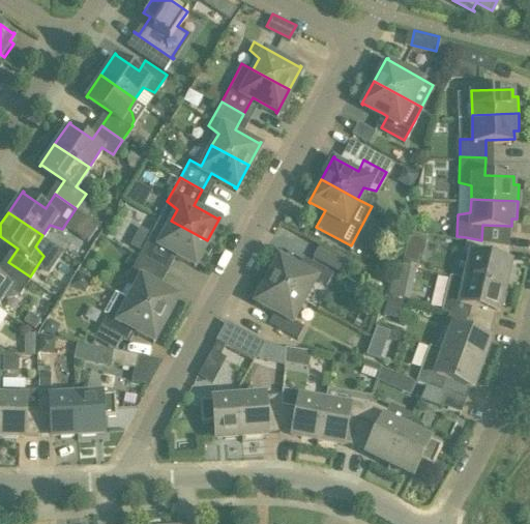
[(195,264),(207,240),(171,221),(165,232),(153,226),(139,253),(162,265),(170,249),(194,262),(194,263),(195,264)]
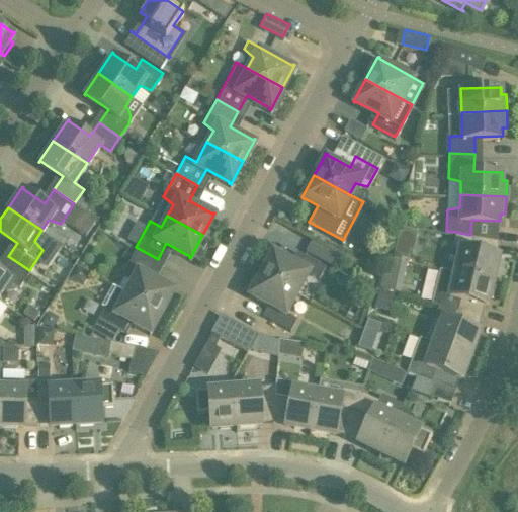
[(499,239),(470,235),(455,232),(452,245),(460,247),(455,270),(493,278),(498,254),(496,253),(499,239)]
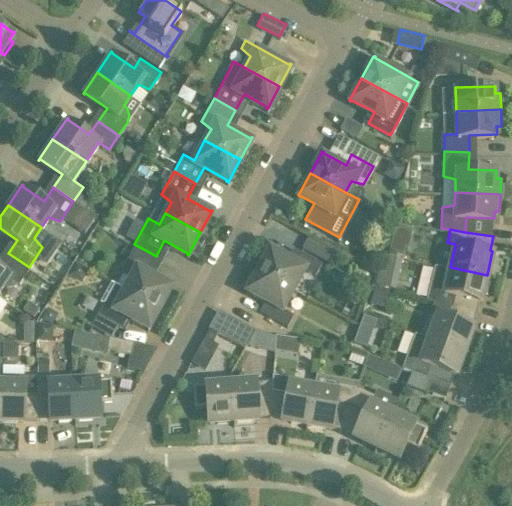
[(308,235),(302,246),(312,252),(318,241),(308,235)]
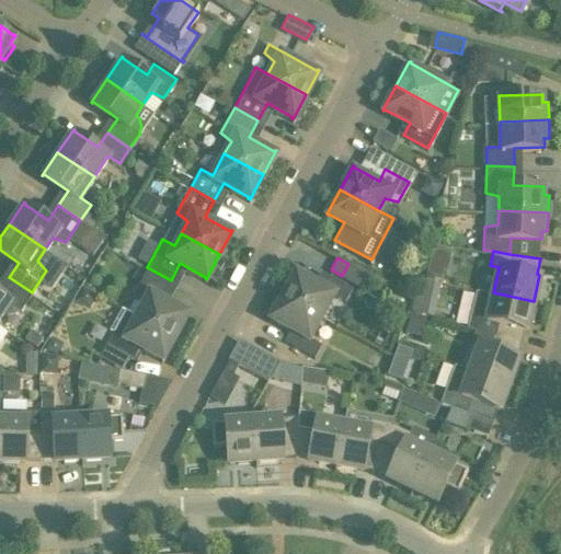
[(161,297),(171,280),(147,267),(134,292),(144,301),(137,313),(175,335),(189,310),(187,310),(187,311),(161,297)]
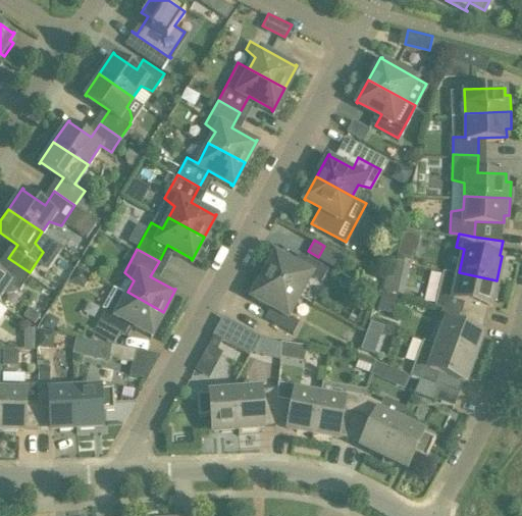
[(263,273),(299,293),(310,272),(321,278),(327,266),(306,254),(300,265),(276,252),(276,251),(275,250),(263,273)]
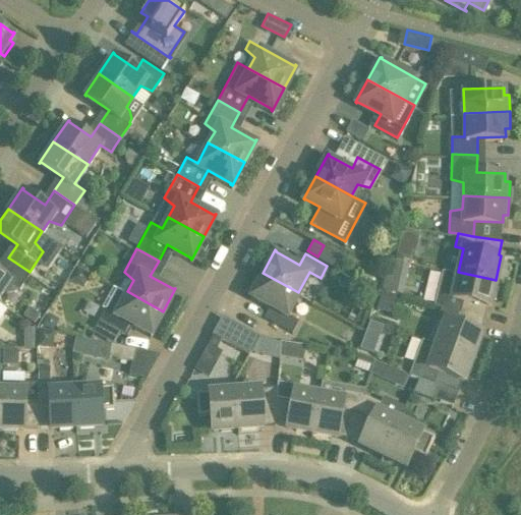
[(8,258),(0,270),(0,292),(3,288),(7,290),(15,289),(17,285),(19,287),(30,272),(8,258)]
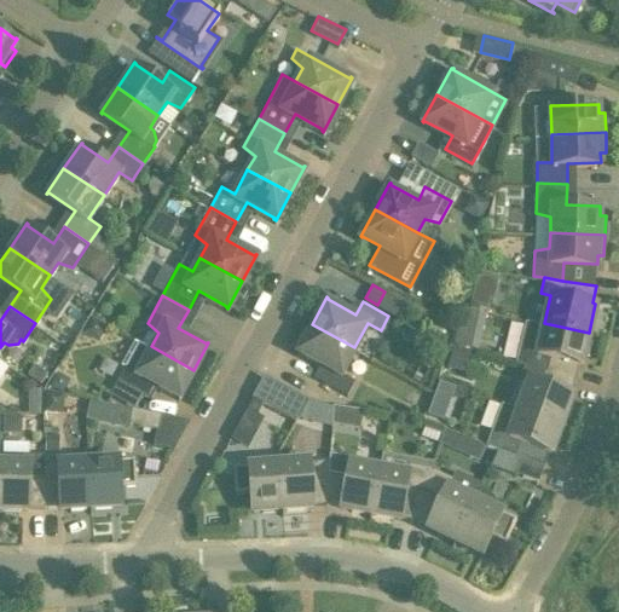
[(515,359),(525,362),(545,368),(574,377),(579,362),(582,362),(589,333),(544,323),(526,318),(515,359)]
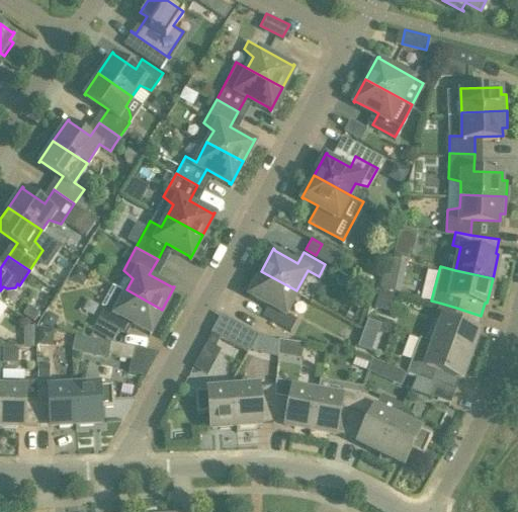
[(285,311),(296,290),(261,271),(249,293),(250,294),(251,292),(274,306),(268,317),(290,328),(296,317),(285,311)]
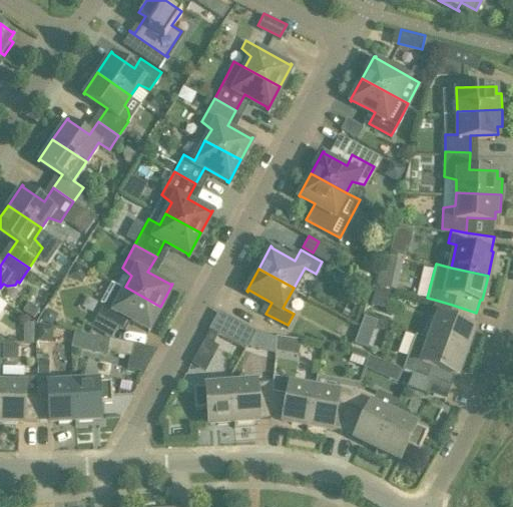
[(125,287),(111,280),(100,300),(103,302),(97,313),(119,325),(124,314),(148,327),(147,328),(148,329),(160,307),(125,287)]
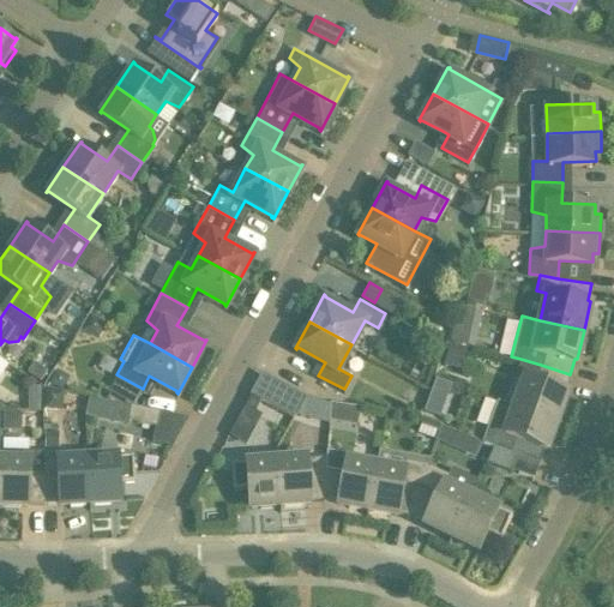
[(565,390),(570,374),(521,359),(516,373),(524,376),(515,402),(558,418),(567,390),(565,390)]
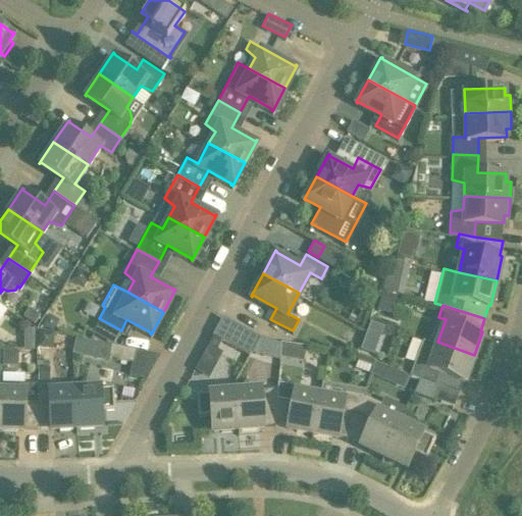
[(251,350),(253,345),(259,334),(259,333),(222,314),(212,332),(249,353),(251,350)]
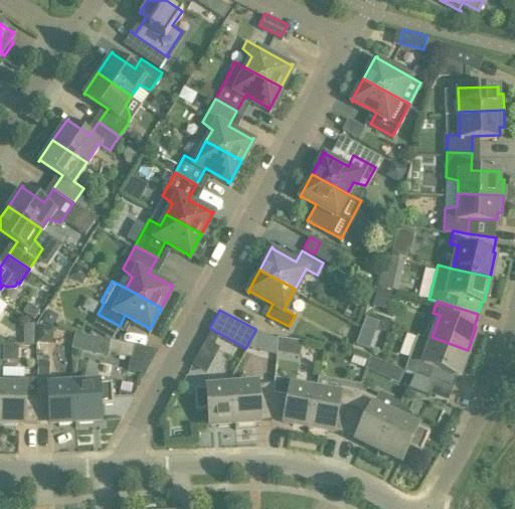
[(107,349),(131,354),(128,367),(145,371),(158,347),(110,337),(74,330),(71,346),(106,353),(107,349)]
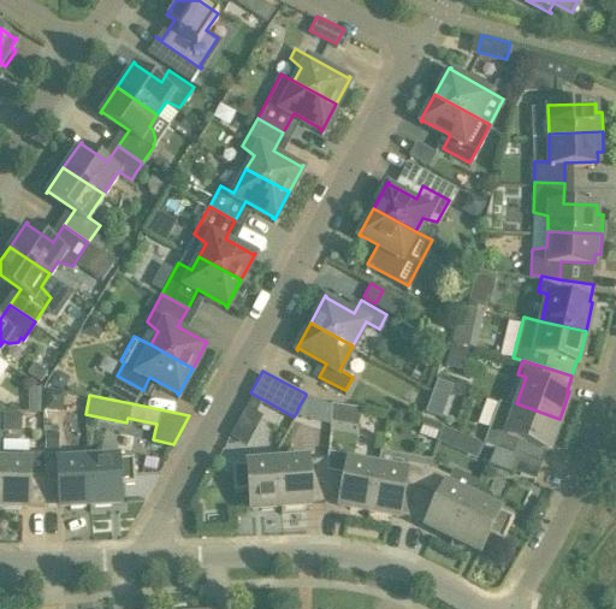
[(298,407),(296,413),(309,417),(314,397),(306,395),(298,407)]
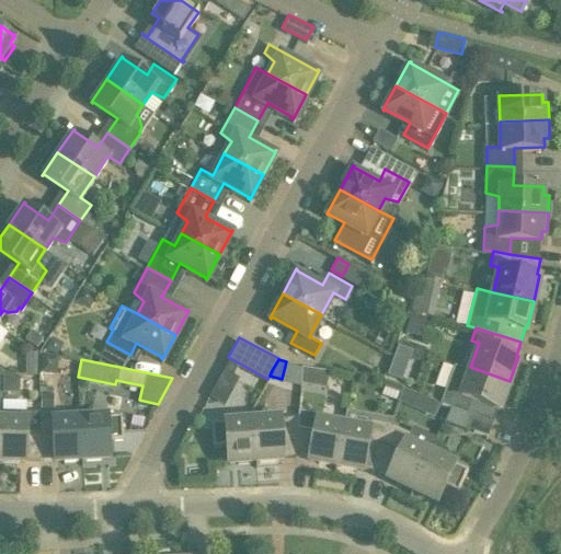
[(500,407),(510,381),(470,367),(461,392),(453,389),(447,403),(466,411),(466,410),(492,419),(497,406),(500,407)]
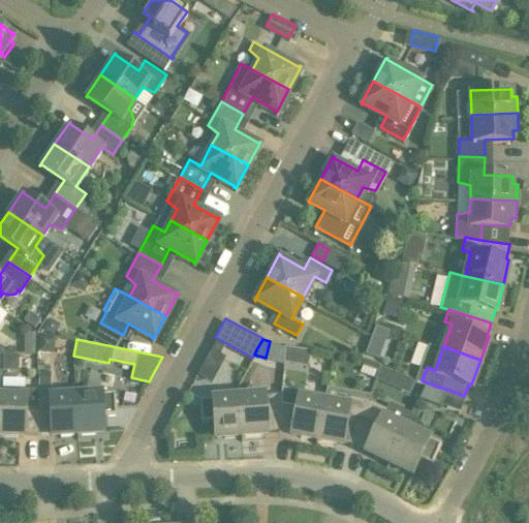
[(38,404),(37,386),(0,385),(0,432),(24,433),(24,431),(38,431),(38,404)]
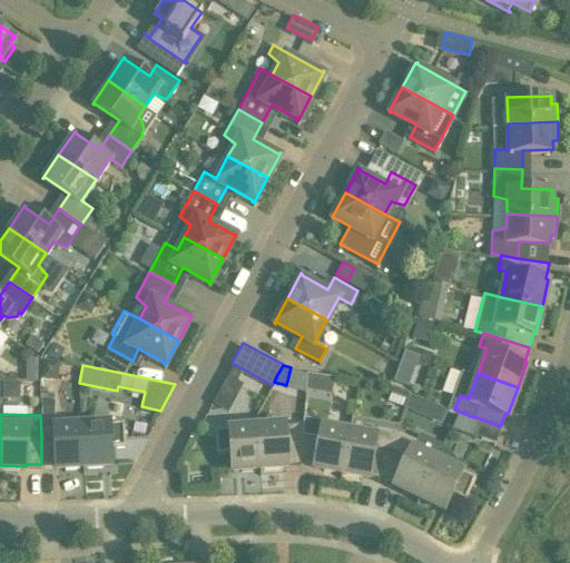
[(84,464),(81,422),(55,424),(55,415),(40,415),(41,435),(41,464),(56,463),(56,466),(84,464)]
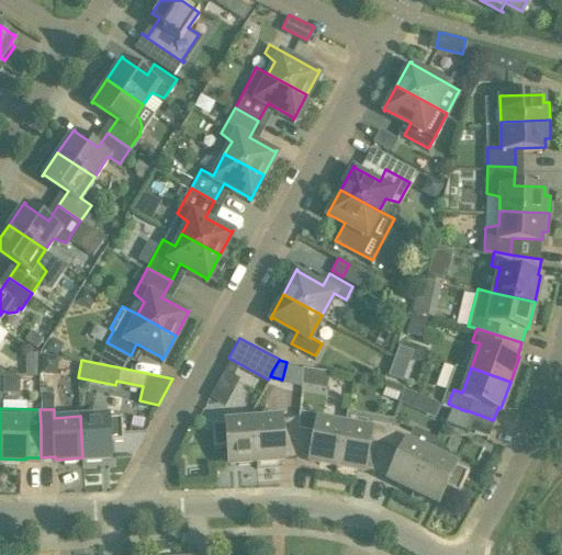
[(467,411),(461,425),(489,433),(493,420),(467,410),(467,411)]
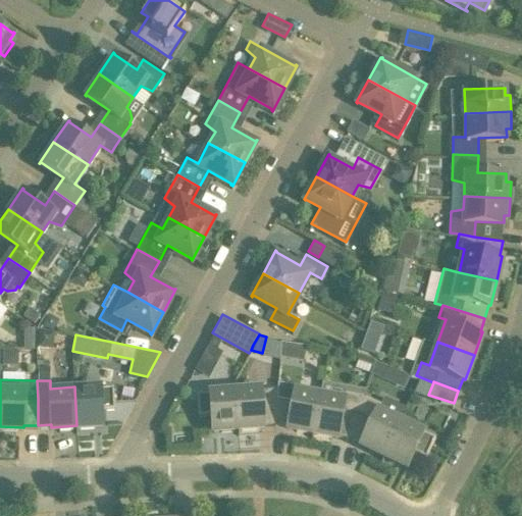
[(312,431),(319,393),(296,389),(297,384),(286,383),(284,397),(277,395),(275,422),(289,424),(288,426),(312,431)]
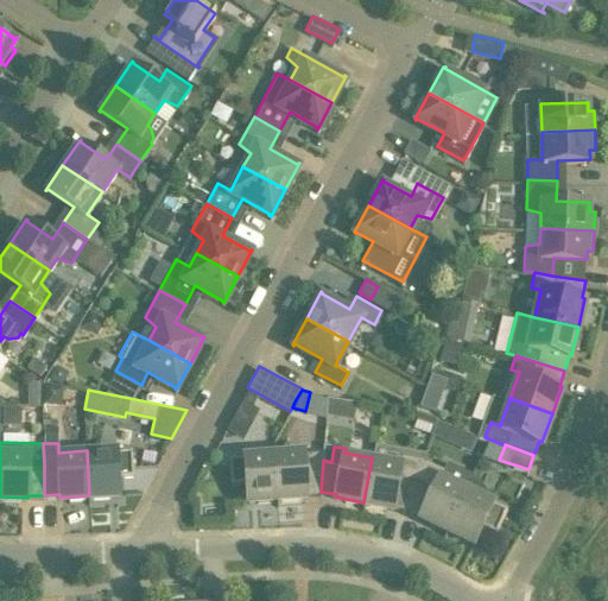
[(87,450),(89,495),(119,494),(118,474),(133,473),(132,448),(87,450)]
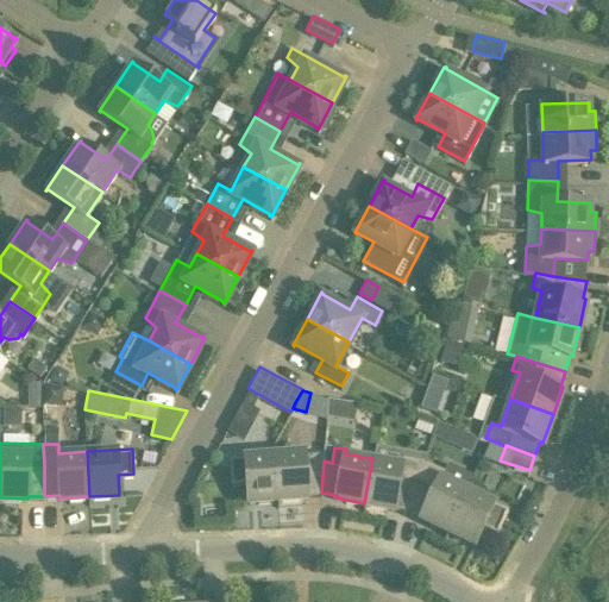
[(321,493),(324,461),(324,450),(275,453),(278,499),(307,496),(307,494),(321,493)]
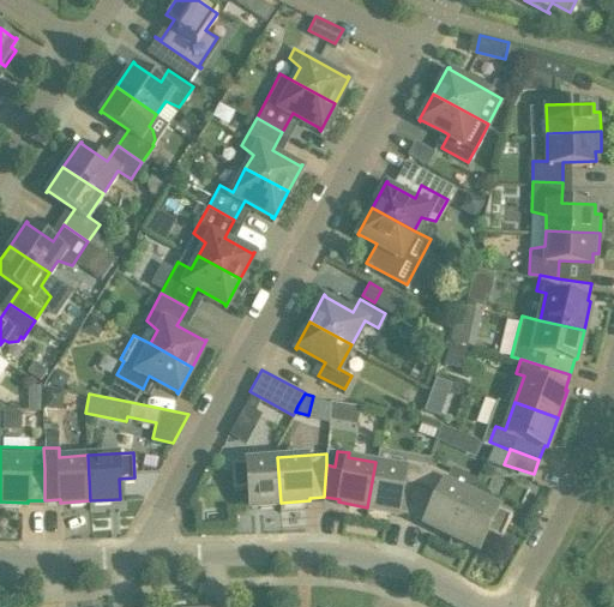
[(251,505),(281,503),(277,457),(232,461),(233,486),(248,485),(251,505)]
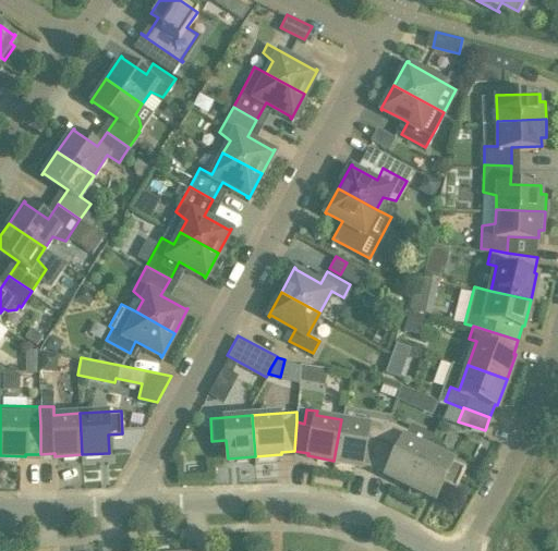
[(341,419),(334,461),(361,465),(361,463),(375,465),(389,419),(368,416),(366,425),(341,419)]
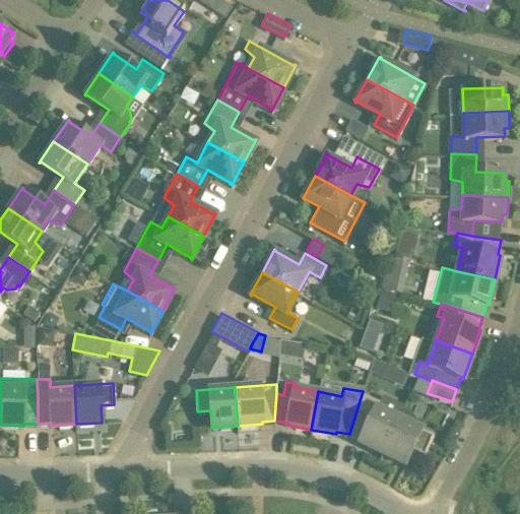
[(379,399),(363,391),(349,434),(361,439),(360,442),(382,452),(398,418),(404,404),(382,393),(379,399)]
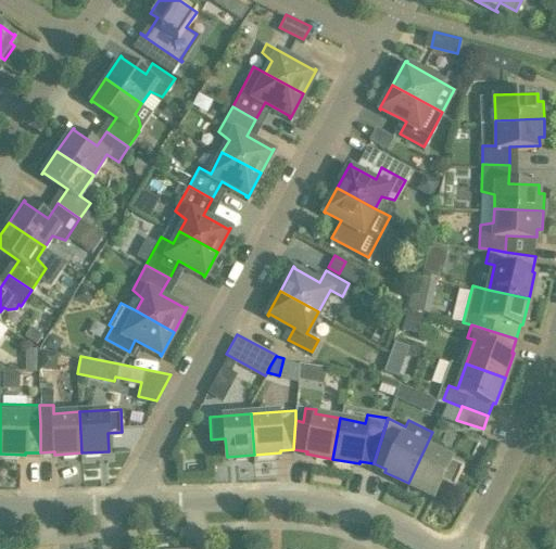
[(426,446),(408,483),(433,495),(441,477),(454,484),(464,463),(426,446)]
